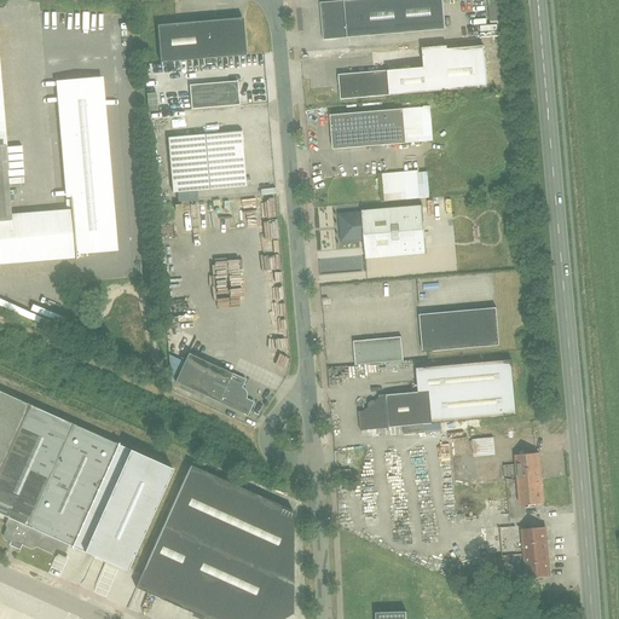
[(441,0),(350,0),(319,3),(323,39),(444,30),(441,0)]
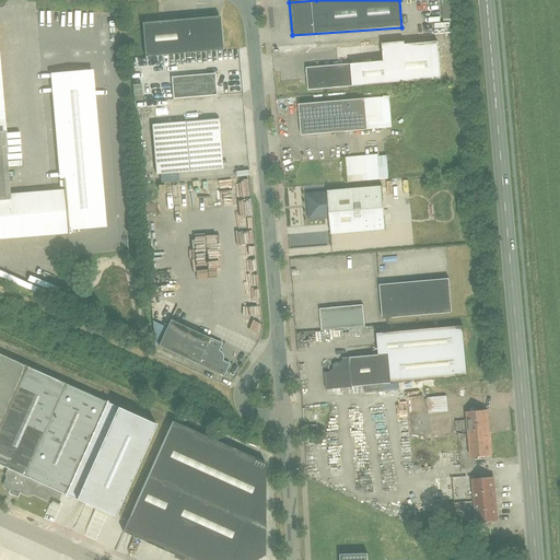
[(144,53),(220,47),(218,15),(142,21),(144,53)]
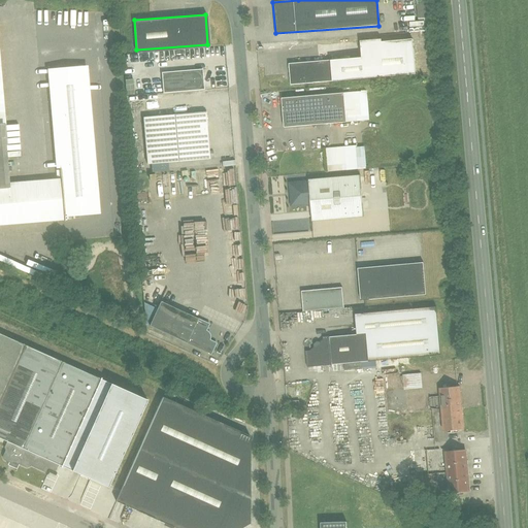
[(362,60),(334,62),(335,81),(417,75),(414,41),(383,43),(383,41),(361,42),(362,60)]
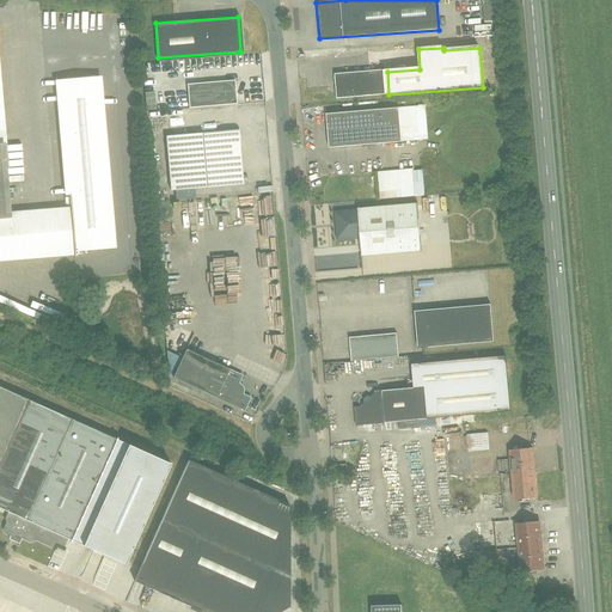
[(387,72),(337,75),(338,98),(389,95),(387,72)]
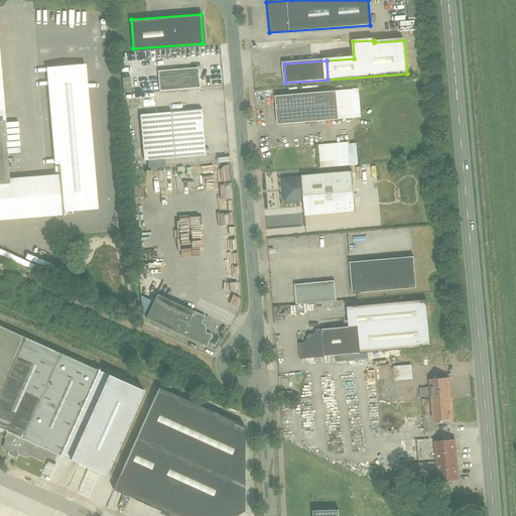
[(58,165),(62,215),(99,211),(86,66),(45,69),(54,165),(58,165)]
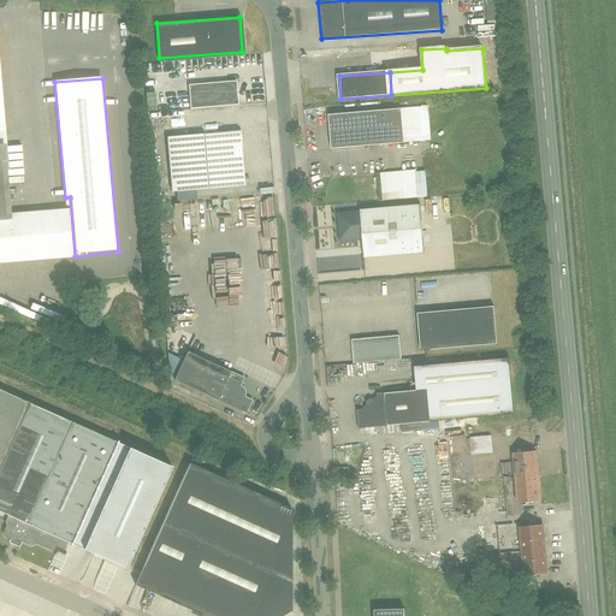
[(190,110),(237,106),(235,82),(188,87),(189,90),(190,107),(190,110)]
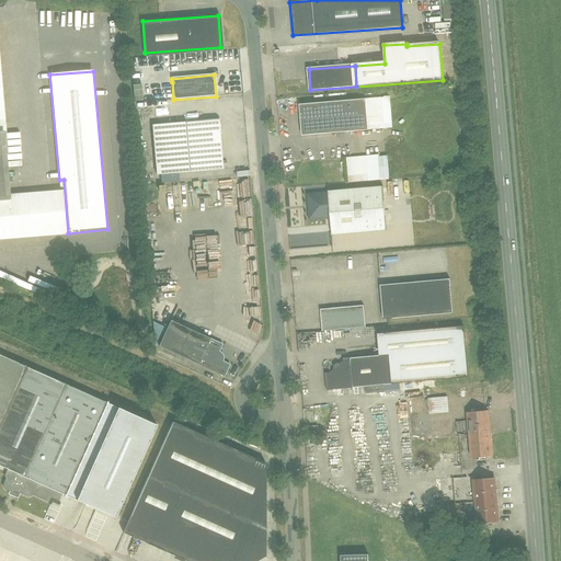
[(173,98),(172,82),(161,82),(162,99),(173,98)]
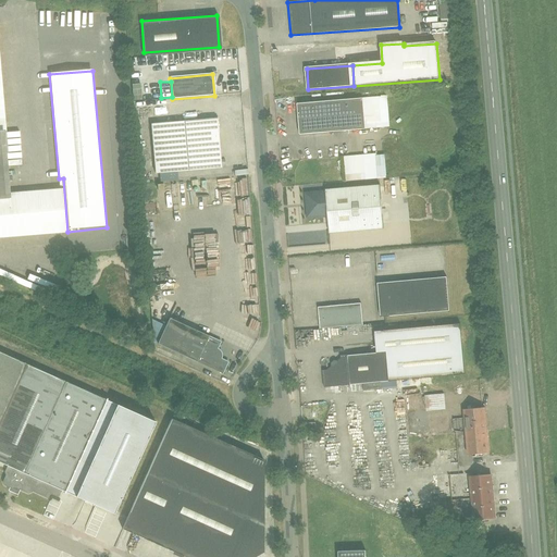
[(369,99),(299,103),(301,135),(371,131),(369,99)]
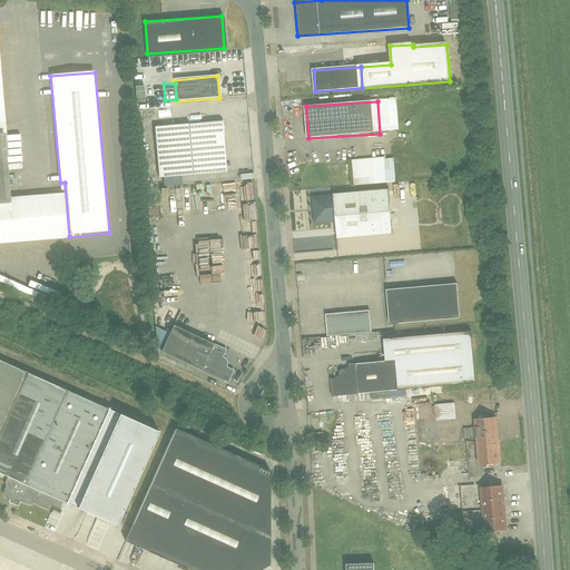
[(0,243),(67,237),(64,196),(9,200),(0,105),(0,243)]
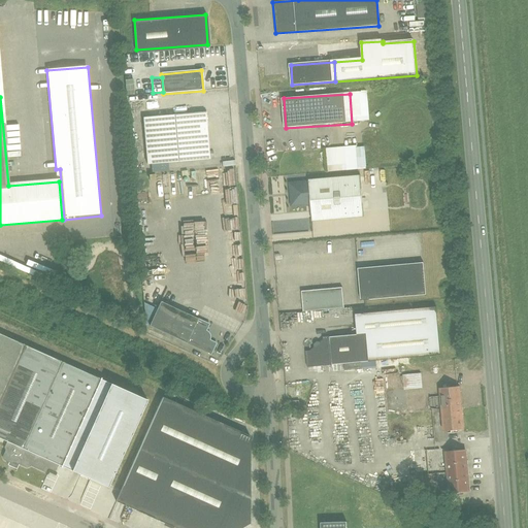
[(149,159),(205,156),(203,114),(146,118),(149,159)]
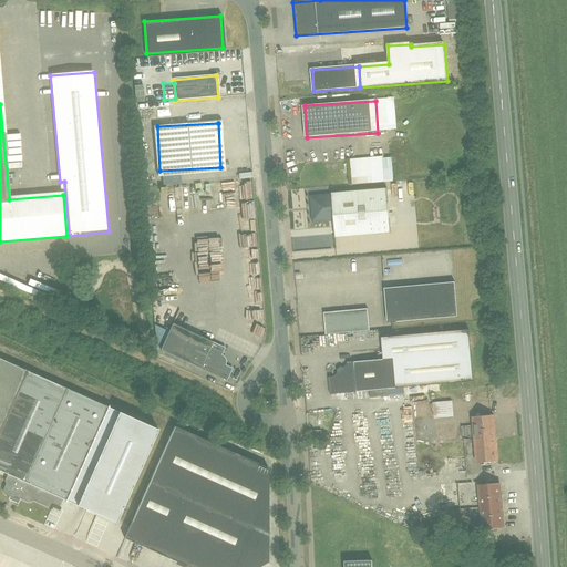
[(350,184),(392,182),(391,156),(348,158),(350,184)]
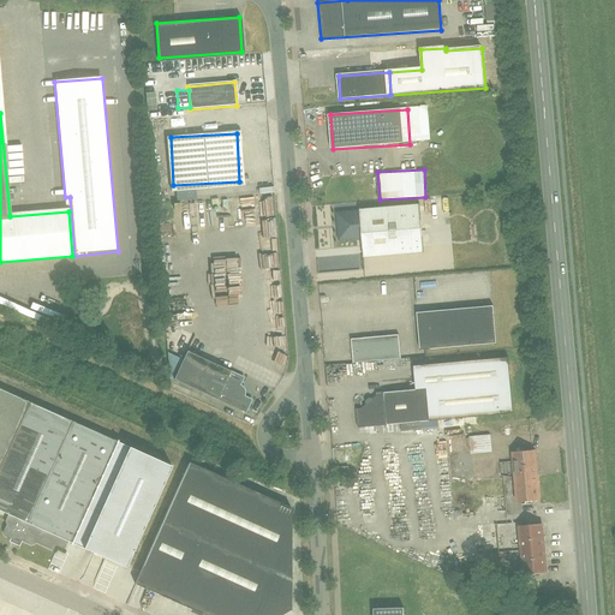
[(274,218),(273,198),(257,199),(258,219),(274,218)]
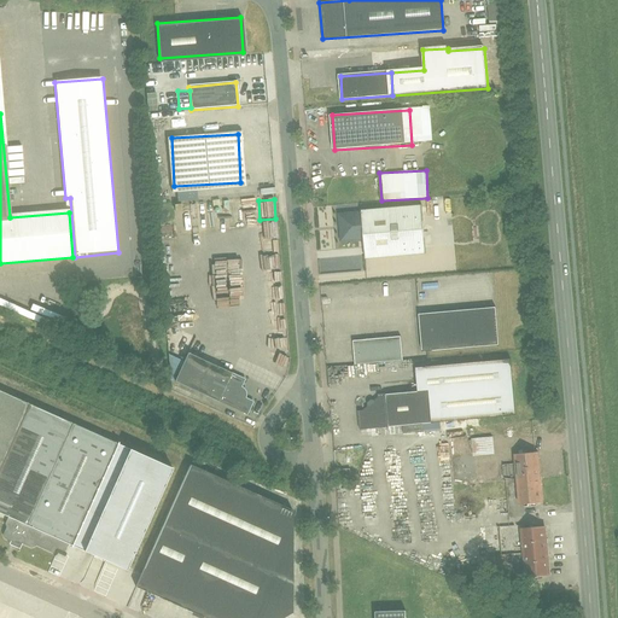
[(424,250),(419,208),(337,216),(339,239),(367,235),(369,256),(424,250)]
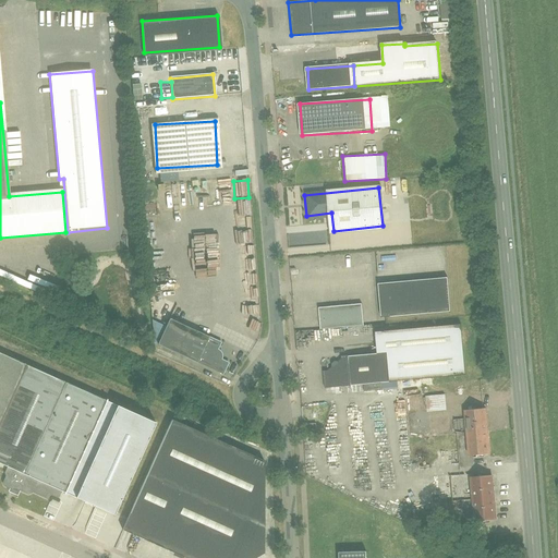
[(235,201),(235,216),(247,217),(247,201),(235,201)]
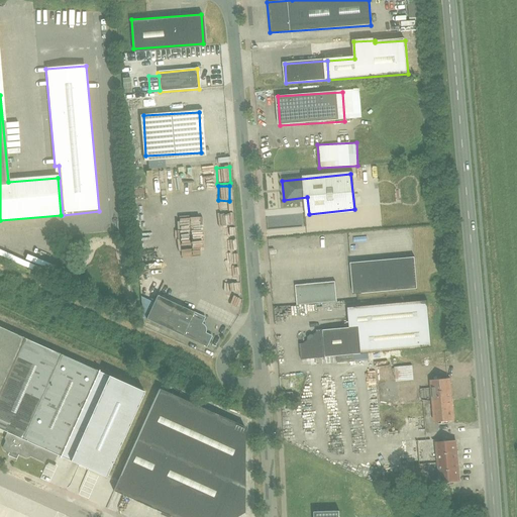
[(419,261),(352,266),(355,297),(421,292),(419,261)]
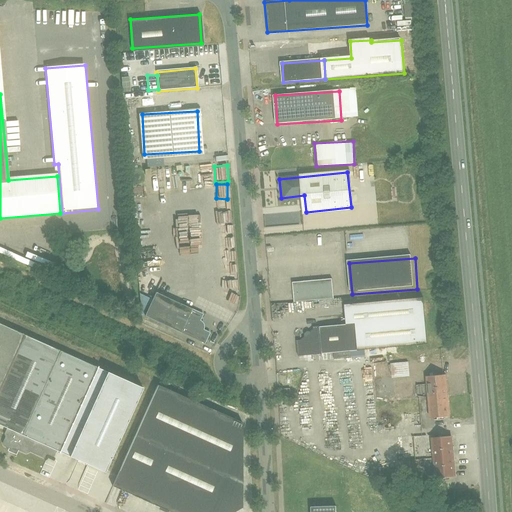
[(294,300),(331,297),(330,278),(292,282),(294,300)]
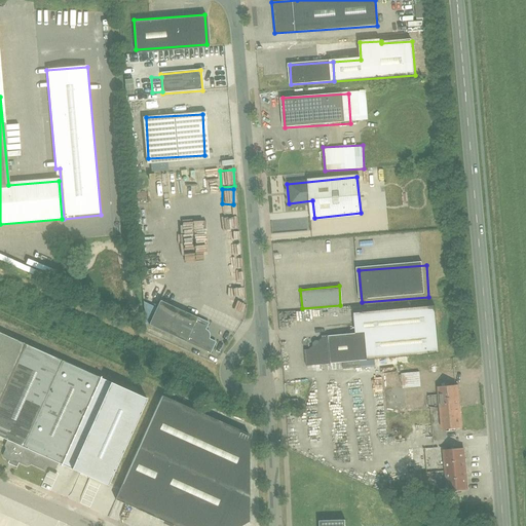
[(229,297),(229,304),(230,304),(229,309),(241,310),(241,297),(229,297)]
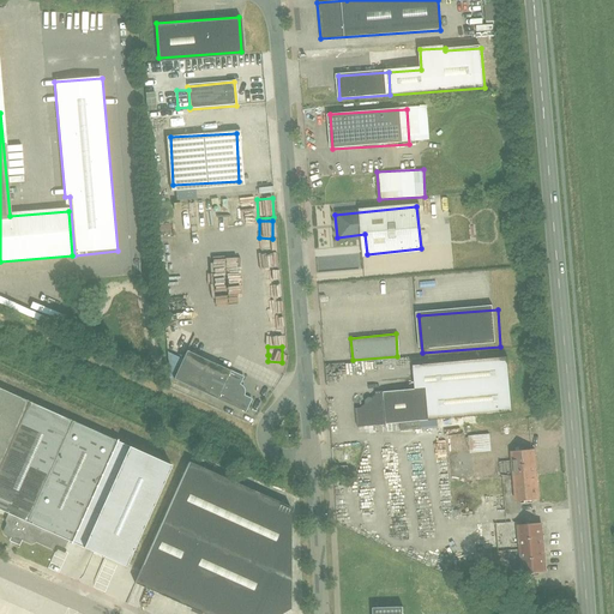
[(164,373),(241,408),(248,393),(239,389),(242,380),(188,356),(185,362),(172,356),(170,359),(164,373)]
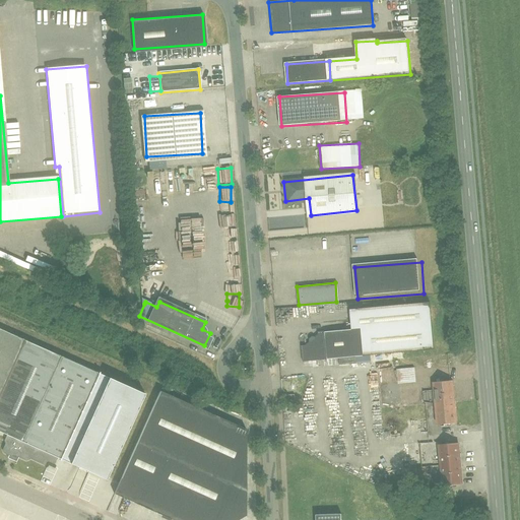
[(299,353),(301,368),(431,355),(426,310),(346,318),(348,336),(316,339),(316,343),(306,344),(307,353),(299,353)]
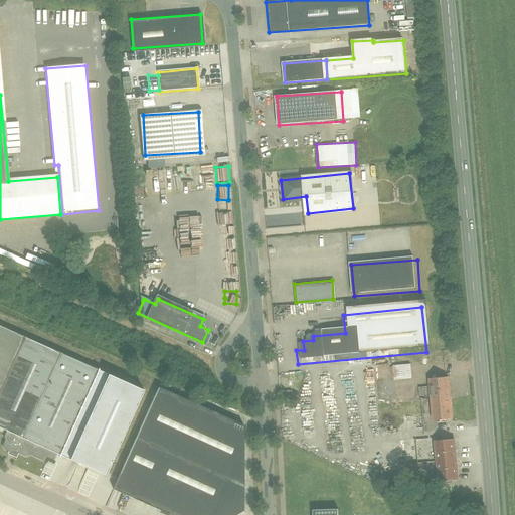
[(0,428),(7,433),(0,447),(0,451),(14,458),(18,451),(41,461),(46,450),(106,476),(142,396),(0,332),(0,428)]
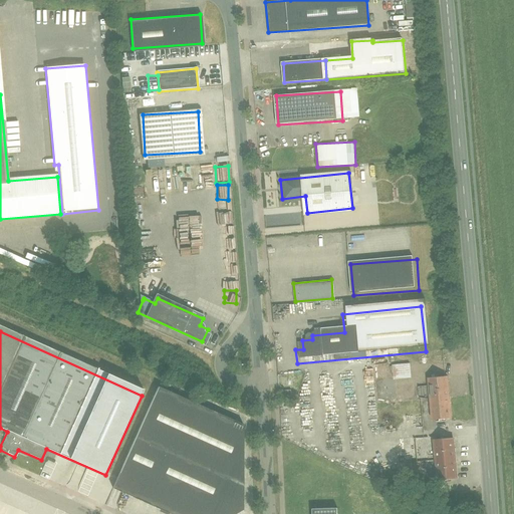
[(394,366),(395,380),(412,378),(411,364),(394,366)]
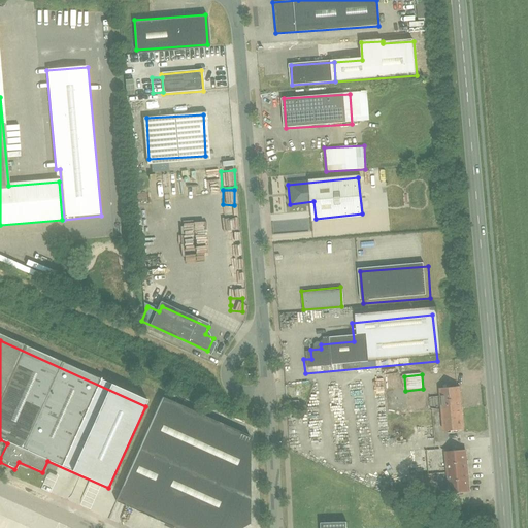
[(442,393),(447,430),(463,429),(458,391),(442,393)]
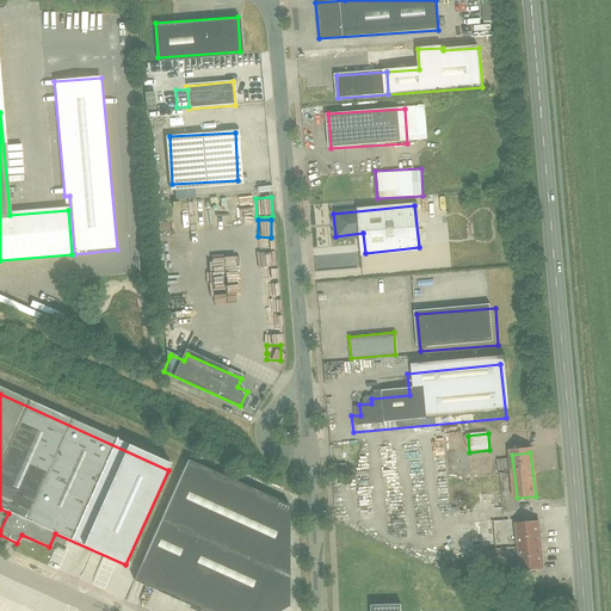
[(186,458),(143,556),(133,582),(195,610),(285,610),(288,610),(288,506),(186,458)]
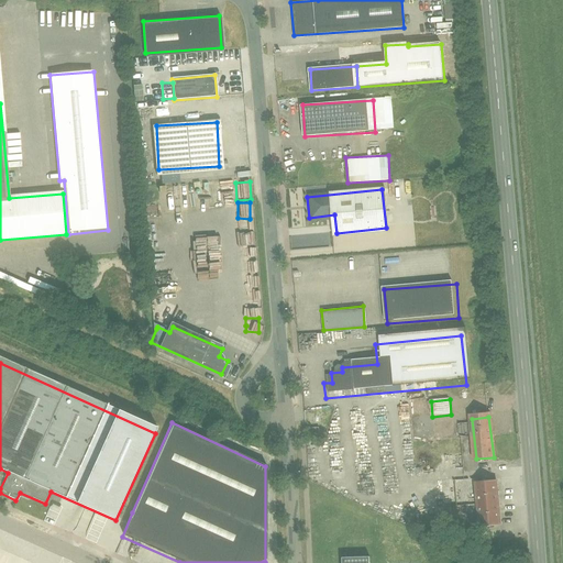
[(478,487),(481,527),(497,526),(494,486),(478,487)]
